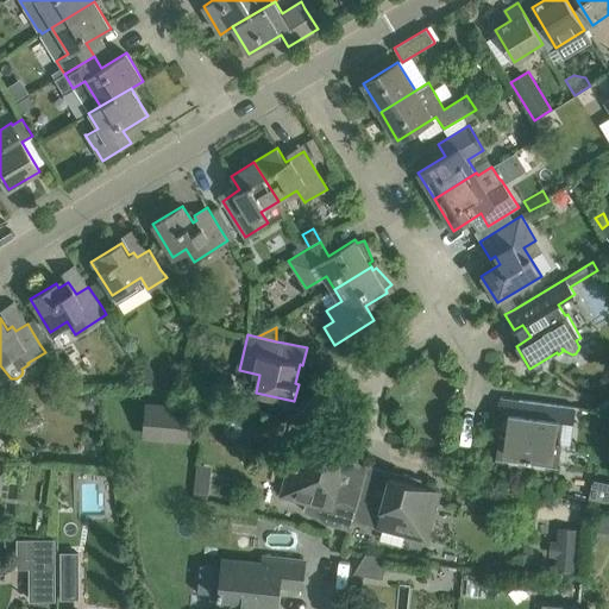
[(142,374),(149,385),(154,383),(146,370),(142,374)]
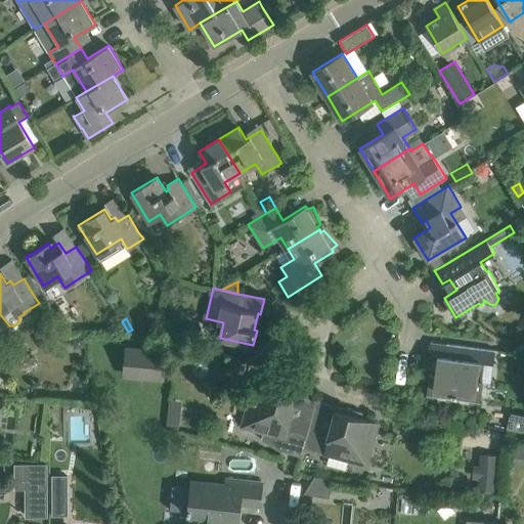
[(84,335),(72,337),(74,349),(86,347),(84,335)]
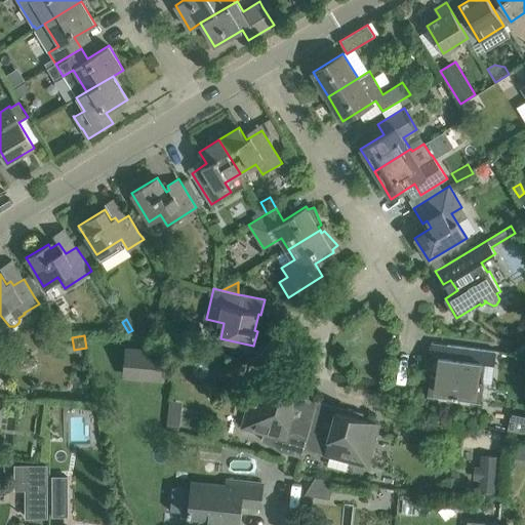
[(494,365),(496,351),(448,345),(446,357),(438,356),(436,375),(431,375),(428,397),(481,404),(486,364),(494,365)]
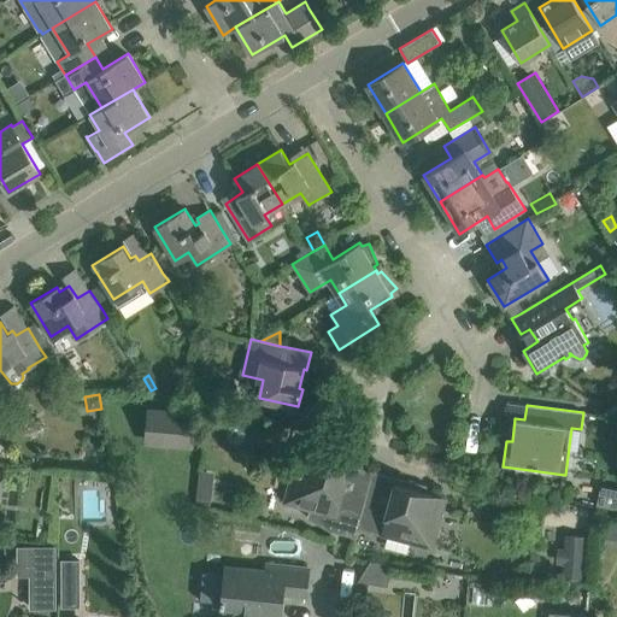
[(191,447),(193,412),(148,410),(146,445),(191,447)]
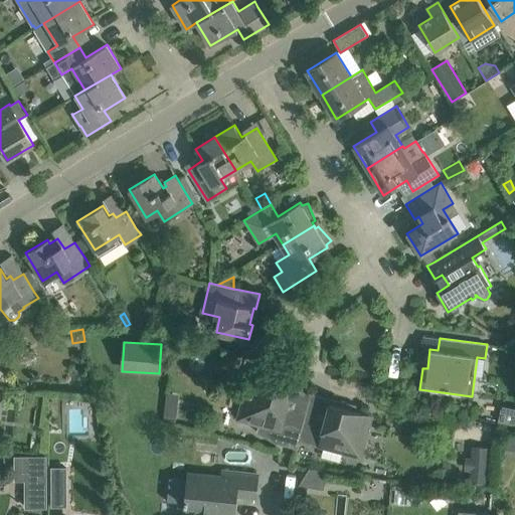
[(307,412),(306,412),(287,407),(292,388),(274,383),(274,382),(272,378),(264,376),(260,379),(254,378),(251,389),(249,389),(247,393),(249,394),(249,397),(243,396),(237,419),(279,431),(276,444),(297,449),(299,442),(306,416),(307,412)]
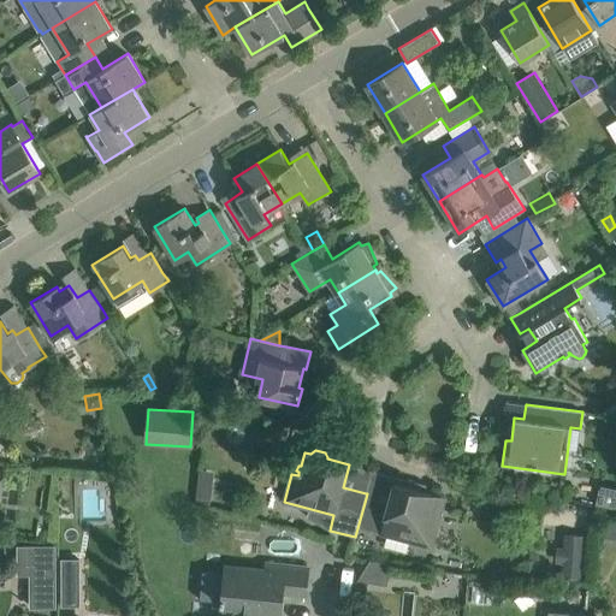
[(357,528),(409,542),(432,548),(445,497),(425,491),(426,485),(409,480),(408,486),(394,483),(388,504),(366,498),(357,528)]
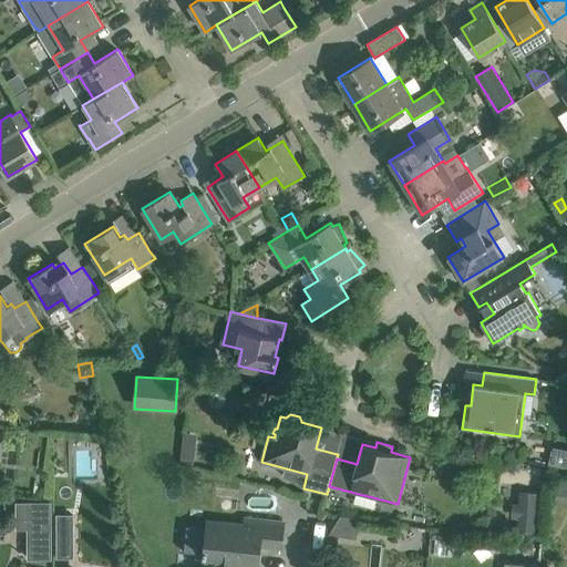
[(566,461),(566,447),(556,445),(553,456),(566,461)]
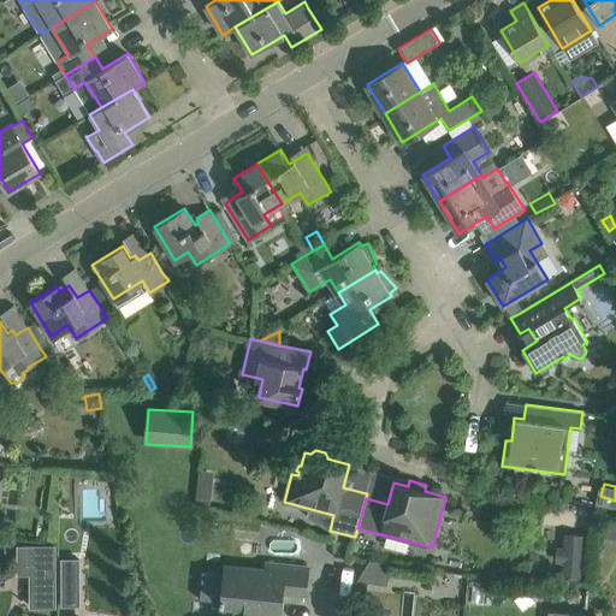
[(615,544),(615,521),(608,521),(605,544),(615,544)]
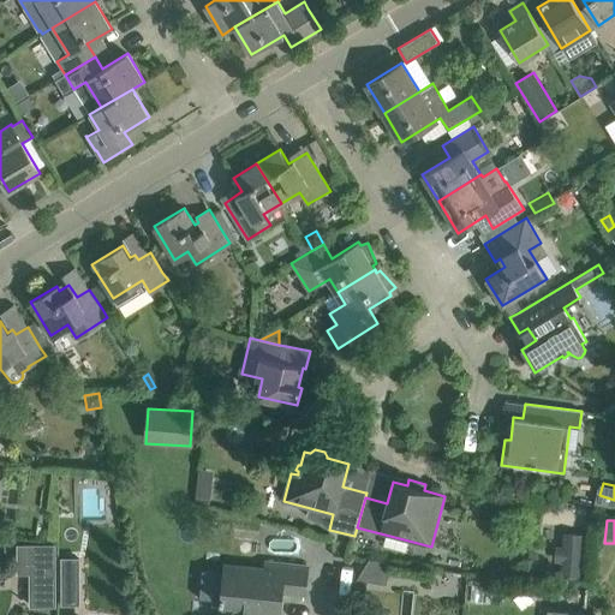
[(583,549),(584,536),(565,535),(563,548),(556,547),(555,562),(562,563),(561,577),(580,578),(581,565),(589,566),(590,550),(583,549)]
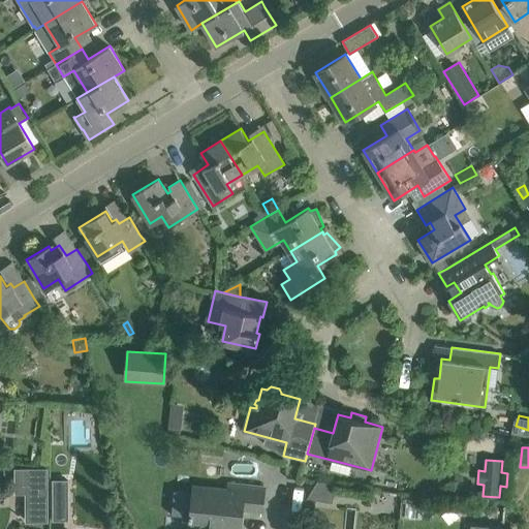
[(48,468),(14,468),(14,494),(25,494),(25,522),(48,522),(48,468)]
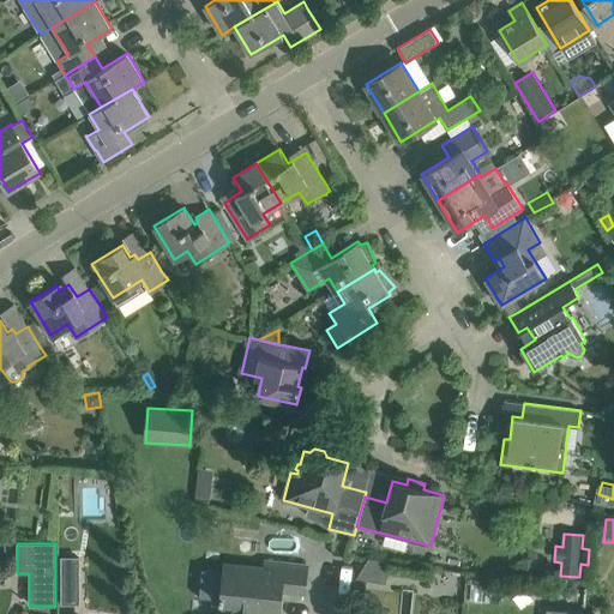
[(369,559),(356,579),(386,584),(390,561),(369,559)]
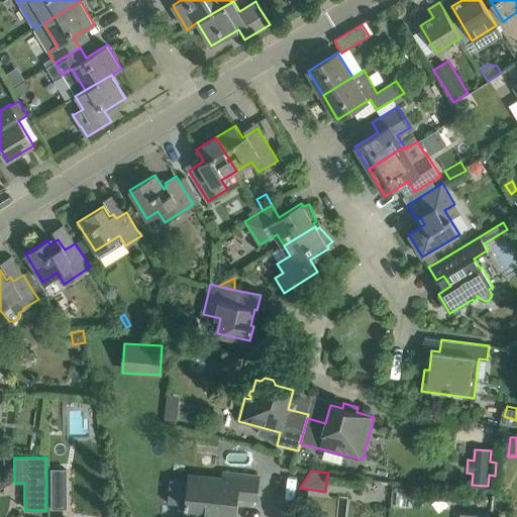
[(259,476),(238,474),(224,472),(223,481),(189,477),(186,507),(187,507),(186,513),(226,516),(234,516),(237,490),(256,492),(259,476)]
